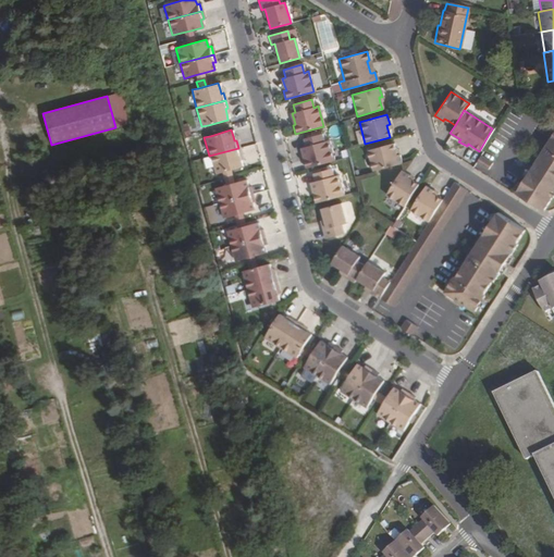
[(553,131),(514,194),(541,211),(551,197),(552,198),(553,194),(553,131)]
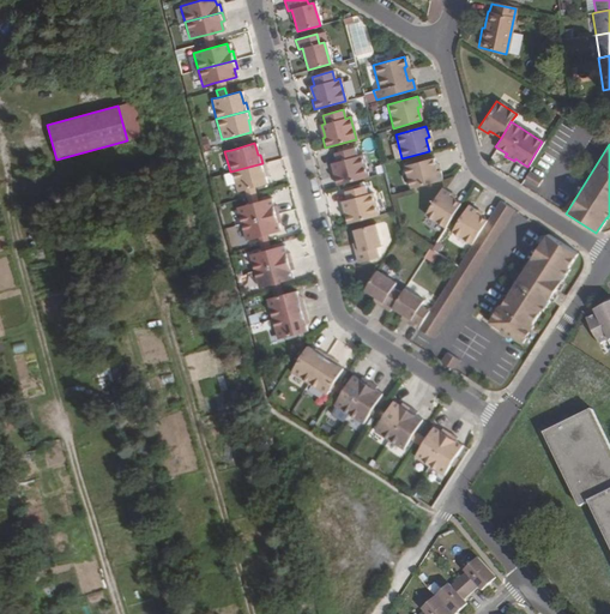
[(336,175),(332,176),(334,186),(367,178),(361,155),(355,156),(352,148),(332,154),(334,162),(332,163),(333,170),(336,175)]
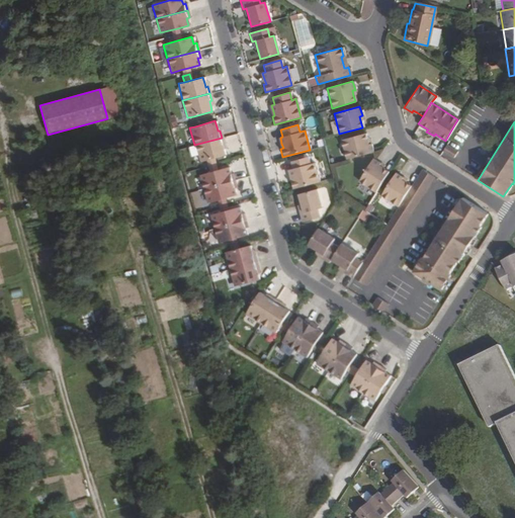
[(368,132),(340,140),(345,159),(371,152),(369,145),(368,141),(371,140),(368,132)]
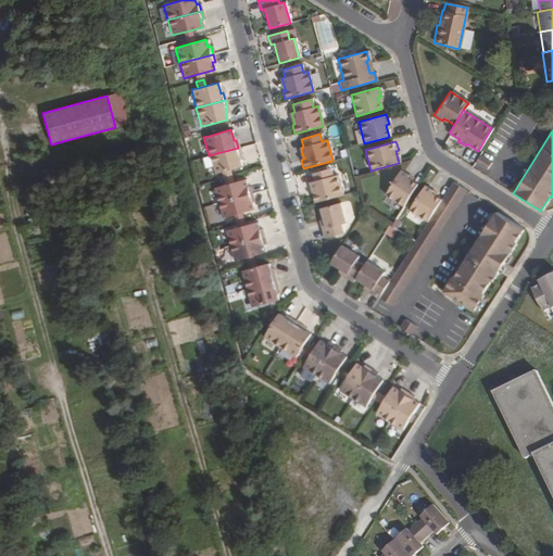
[(240,155),(238,148),(209,155),(214,174),(228,169),(240,166),(239,160),(238,156),(240,155)]
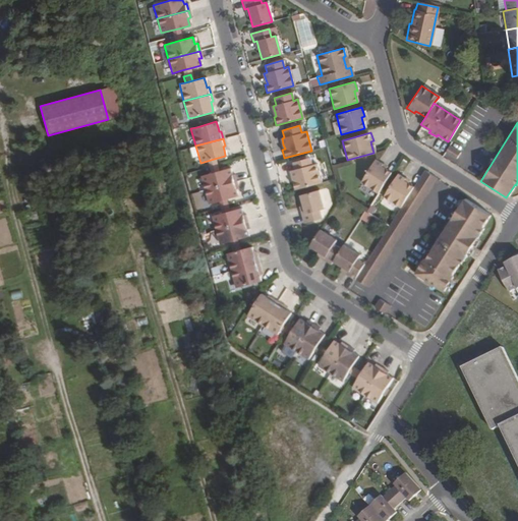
[(447,147),(444,153),(455,159),(458,153),(447,147)]
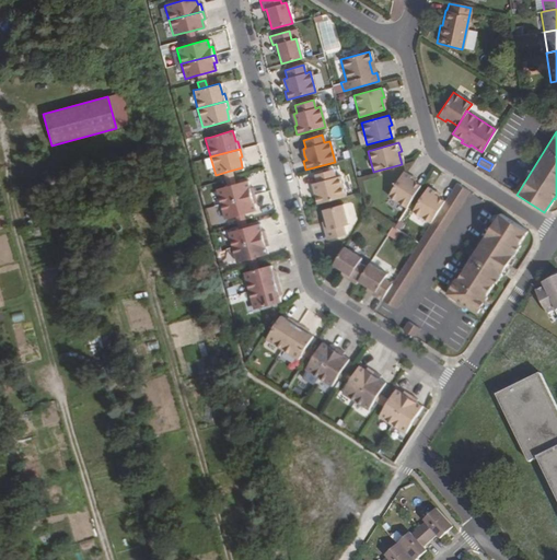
[(315,195),(313,196),(315,205),(344,196),(338,176),(334,177),(332,170),(313,174),(315,183),(313,184),(314,190),(315,195)]
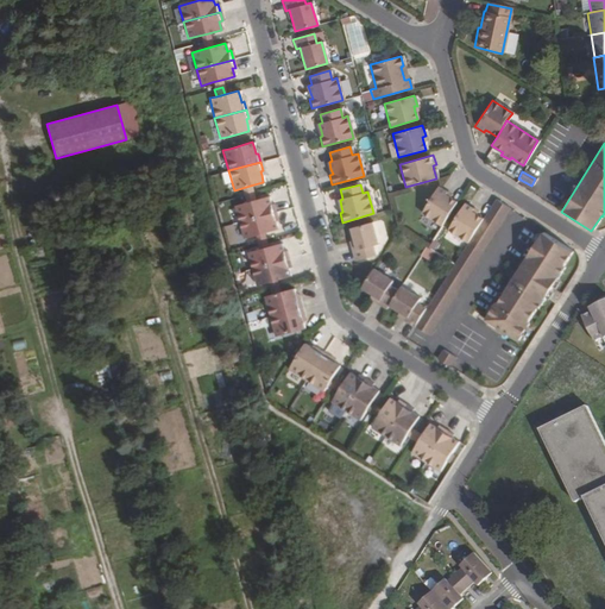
[(250,186),(241,189),(243,195),(252,193),(250,186)]
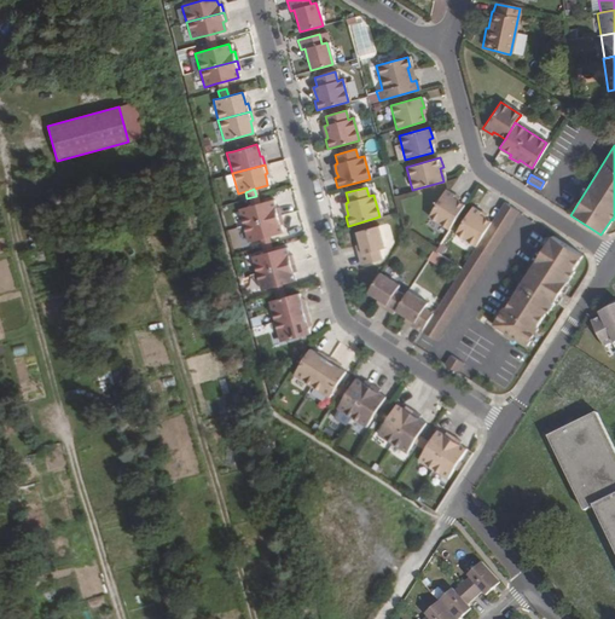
[(444,190),(427,217),(447,230),(463,204),(456,201),(451,197),(452,195),(444,190)]
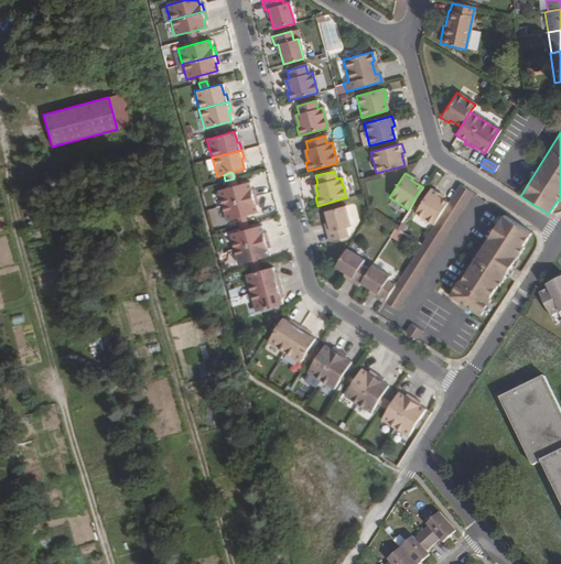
[(227,187),(216,191),(220,206),(255,196),(252,188),(249,190),(247,182),(235,185),(227,187)]
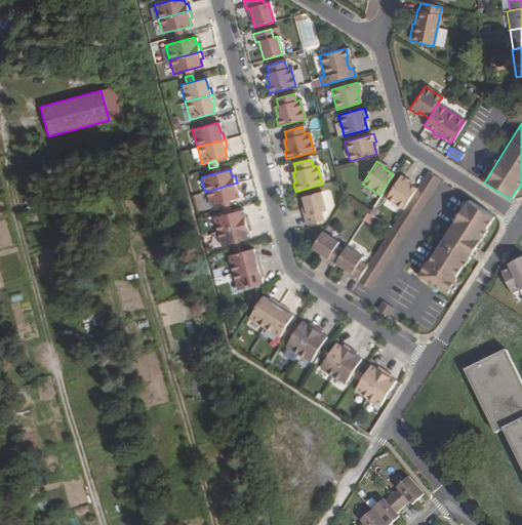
[(365,266),(356,281),(368,289),(438,179),(426,171),(415,189),(402,209),(390,229),(365,266)]
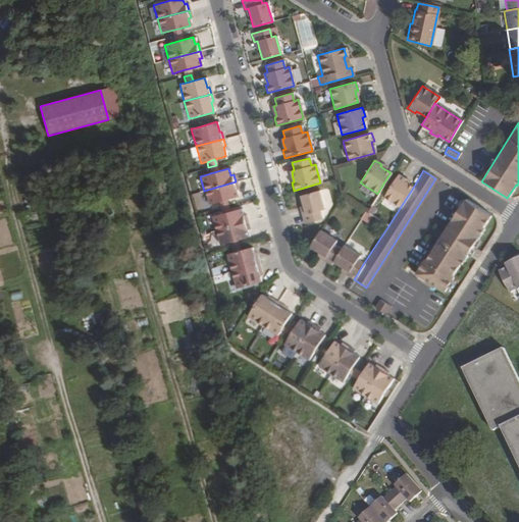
[(397,174),(382,197),(400,208),(413,188),(407,184),(403,181),(404,178),(397,174)]
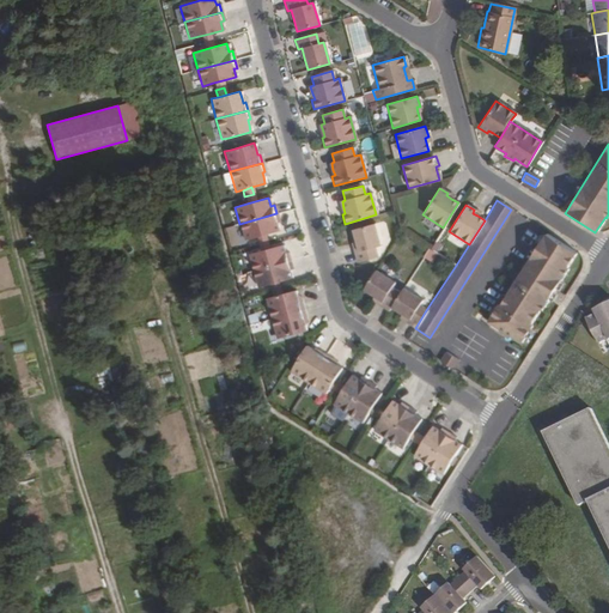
[(276,213),(239,224),(243,241),(255,237),(265,235),(278,231),(275,223),(279,223),(276,213)]
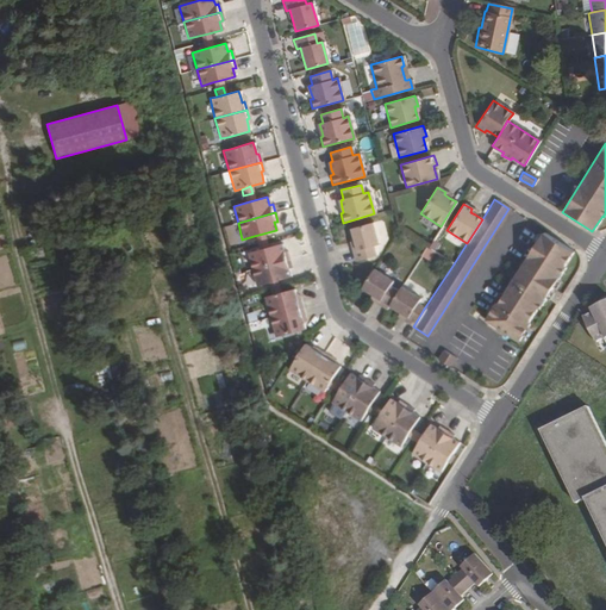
[(372,223),(349,229),(353,241),(355,250),(350,251),(354,261),(374,255),(372,246),(376,244),(372,223)]
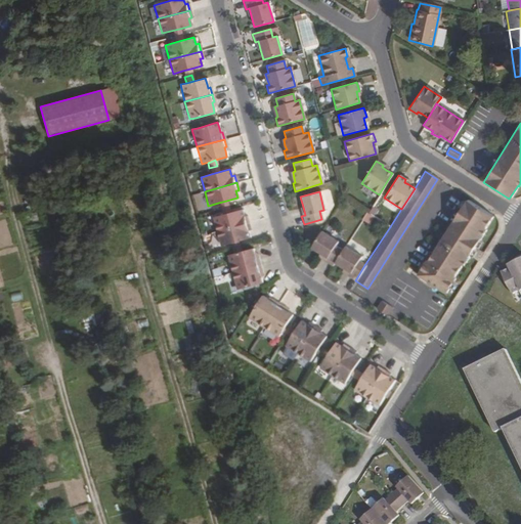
[(439,241),(418,276),(444,293),(453,277),(452,277),(461,265),(462,265),(468,257),(466,256),(472,247),(473,248),(484,230),(483,229),(491,216),(466,200),(443,235),(448,238),(444,244),(439,241)]
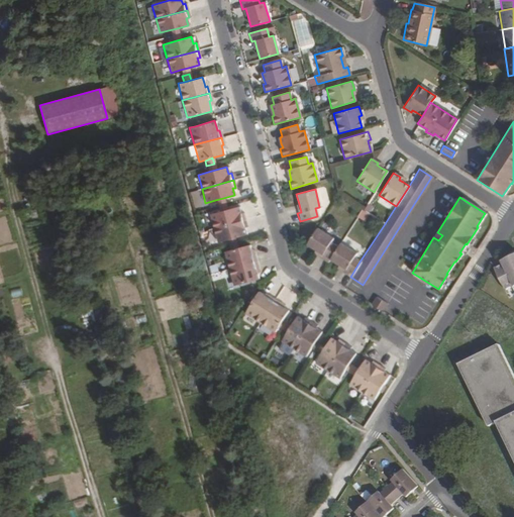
[(224,204),(217,206),(218,212),(226,210),(224,204)]
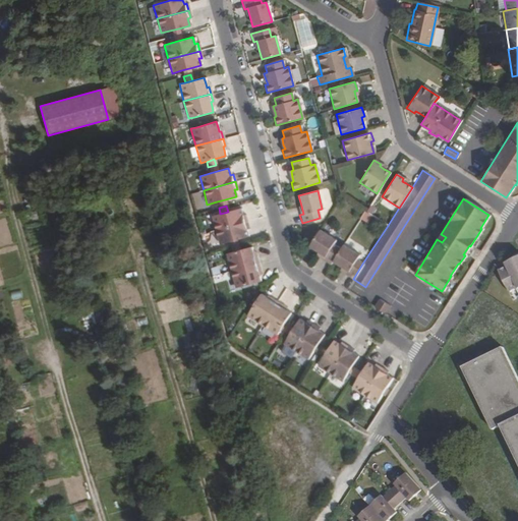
[(220,214),(211,216),(214,230),(245,222),(243,215),(241,215),(239,209),(228,212),(220,214)]
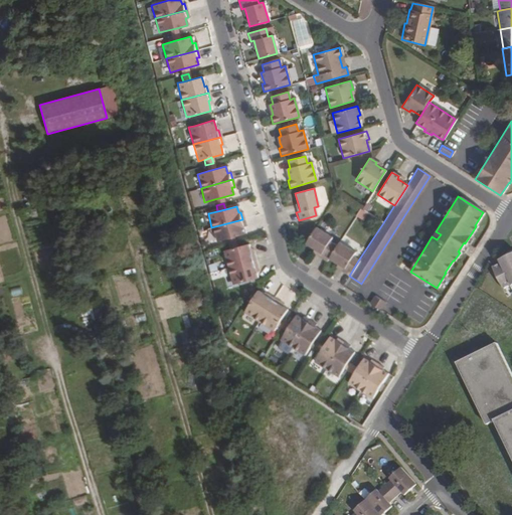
[(242,219),(211,227),(215,241),(232,236),(244,233),(242,227),(244,226),(242,219)]
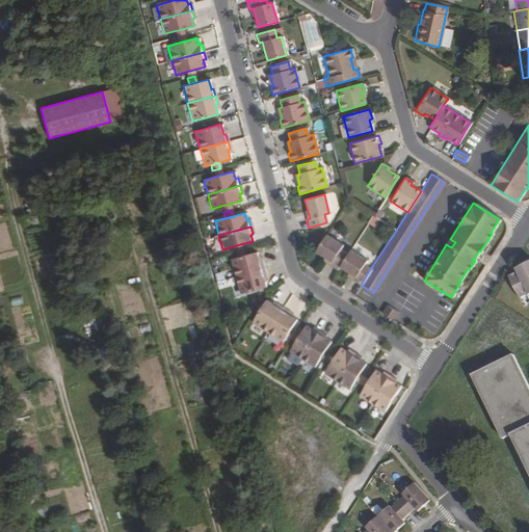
[(325,235),(314,251),(323,258),(331,262),(328,265),(336,270),(339,267),(346,255),(339,249),(341,245),(325,235)]
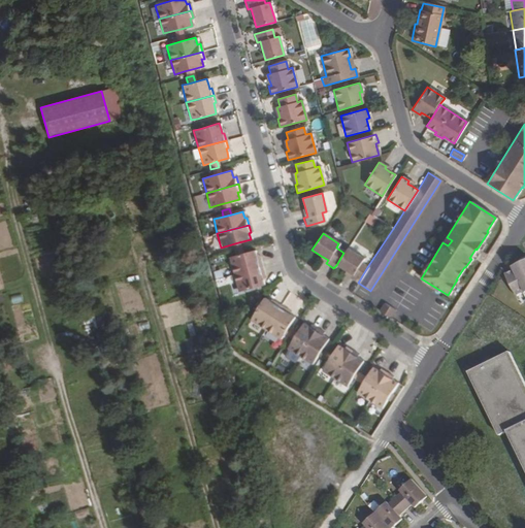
[(447,237),(443,242),(448,245),(452,240),(447,237)]
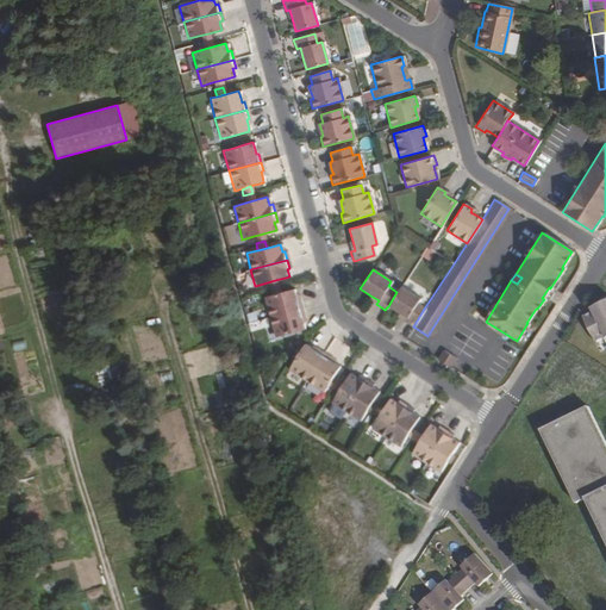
[(397,292),(388,306),(398,312),(398,313),(406,318),(404,322),(413,328),(424,309),(416,304),(419,299),(400,287),(397,292)]
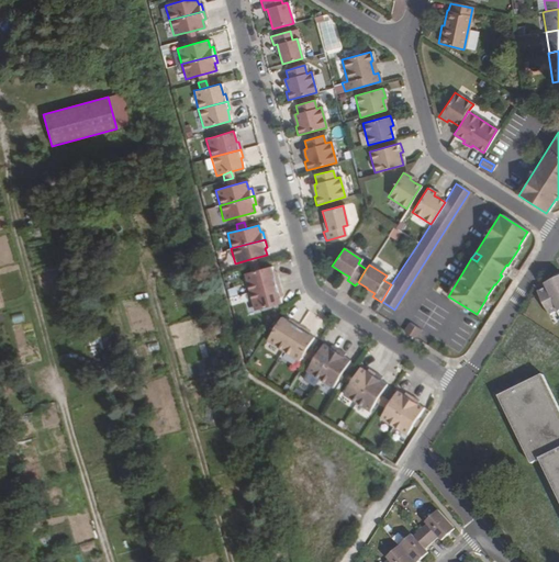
[(249,272),(243,273),(248,292),(277,284),(275,277),(272,277),(271,273),(269,266),(257,270),(249,272)]
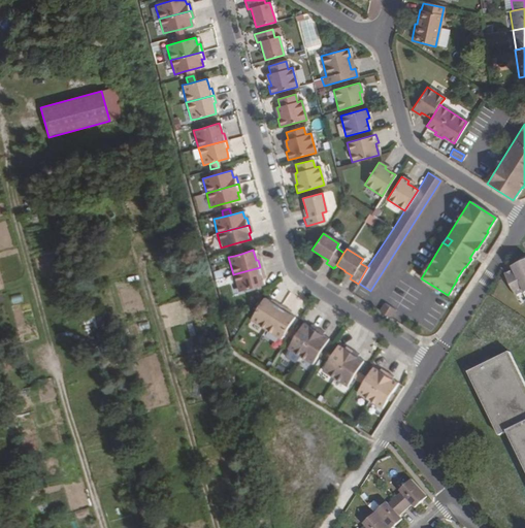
[(524,259),(510,267),(511,270),(502,274),(514,297),(522,293),(524,298),(524,259)]
